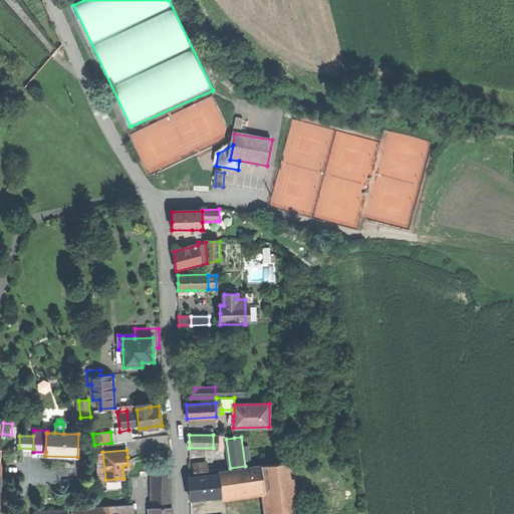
[(106,491),(105,480),(102,452),(95,453),(98,491),(106,491)]
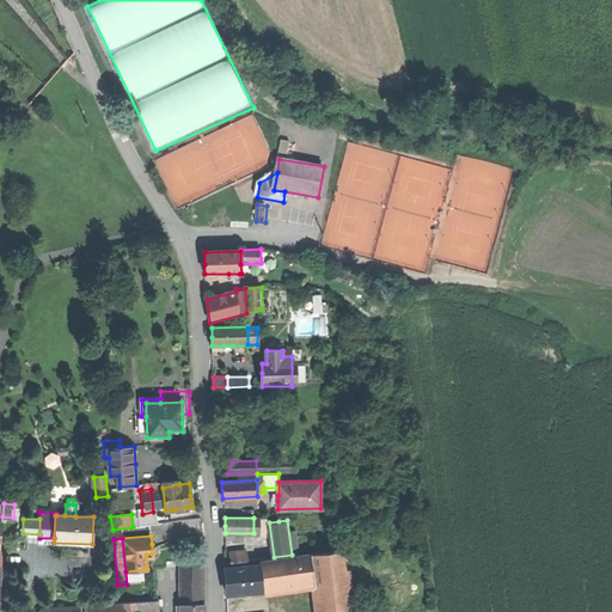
[(230,552),(231,562),(246,561),(246,556),(245,550),(230,552)]
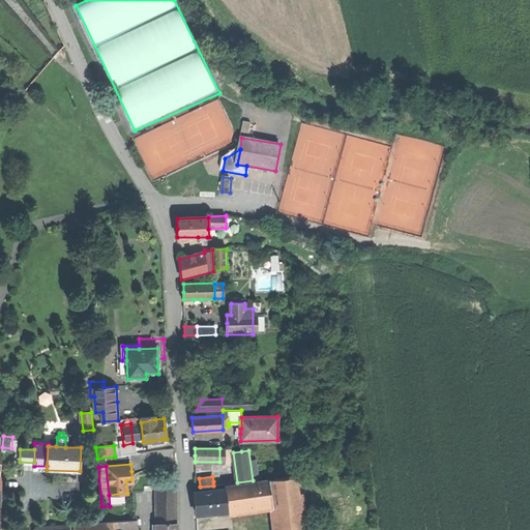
[(295,477),(282,479),(288,529),(305,529),(302,493),(297,494),(295,477)]
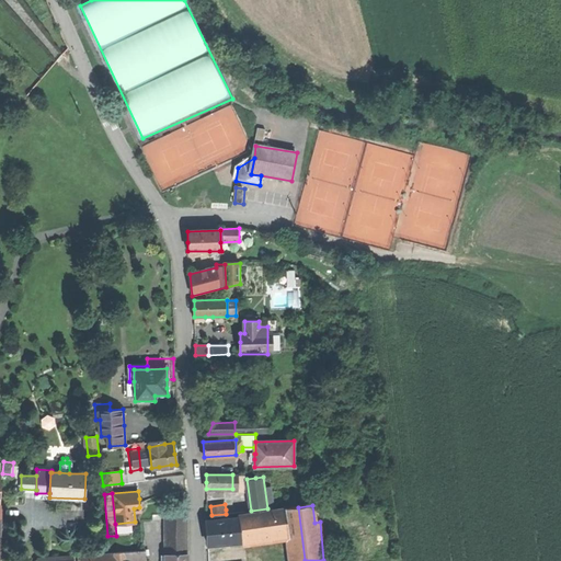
[(287,536),(289,560),(305,560),(298,507),(284,508),(287,536)]
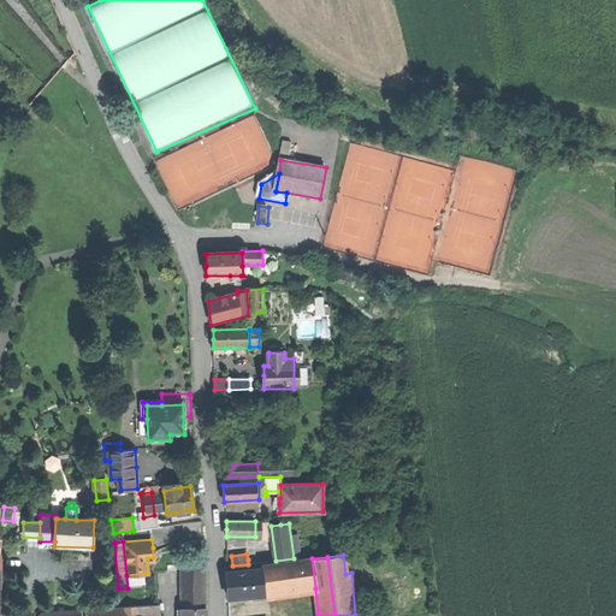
[(266,594),(315,588),(312,558),(262,564),(262,569),(266,594)]
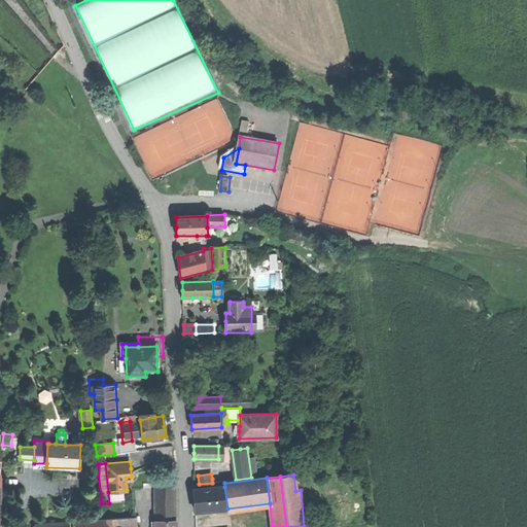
[(155,482),(155,521),(176,520),(175,482),(155,482)]
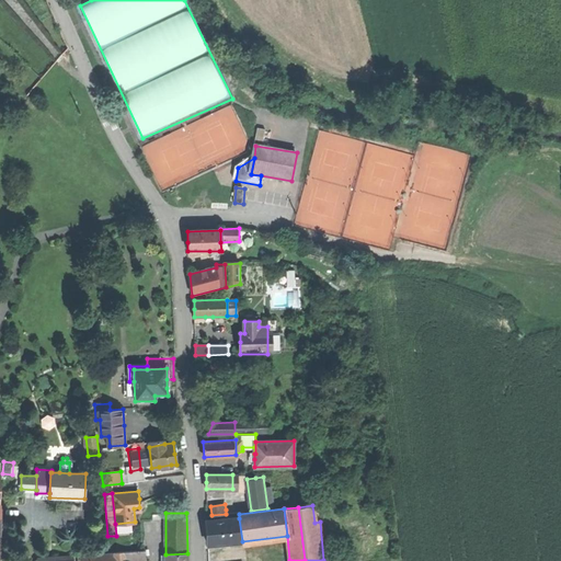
[(209,545),(242,541),(239,518),(206,522),(207,534),(209,545)]
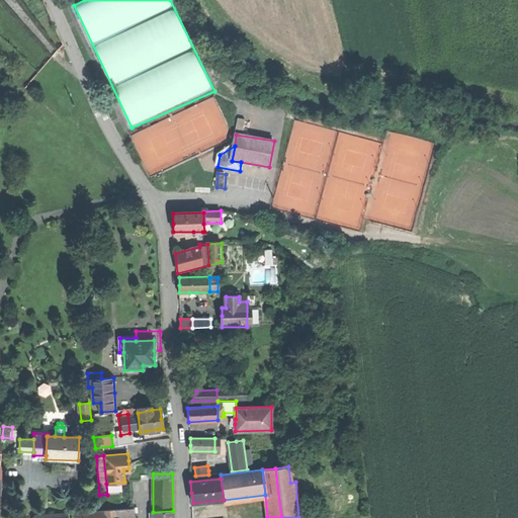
[(134,508),(116,509),(116,517),(128,517),(135,517),(134,508)]
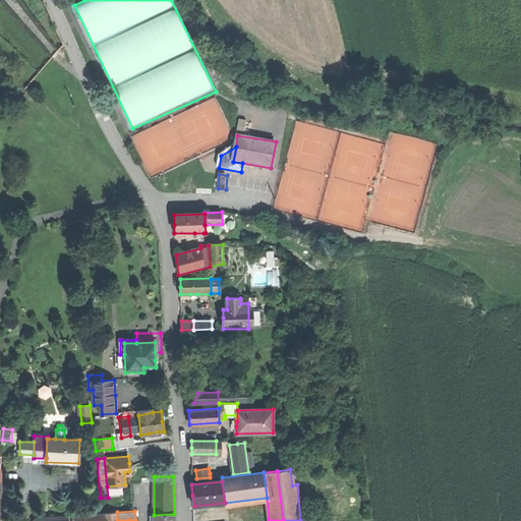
[(106,513),(106,520),(117,520),(117,512),(106,513)]
